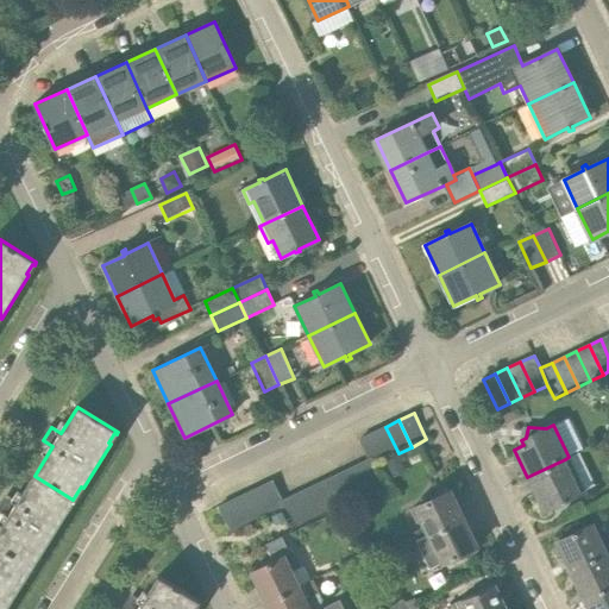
[(385,427),(374,433),(385,459),(399,453),(385,427)]
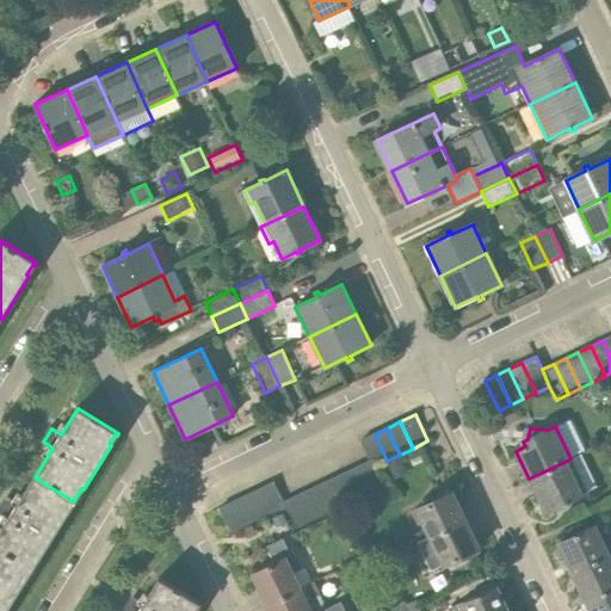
[(387,461),(375,434),(362,440),(371,461),(375,467),(376,467),(387,461)]
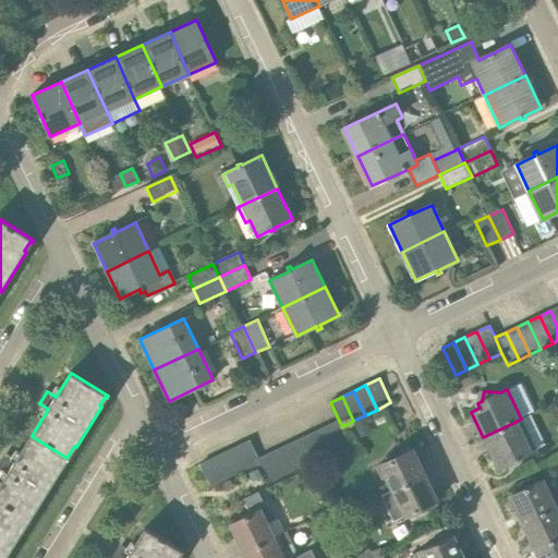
[(365,416),(353,423),(360,437),(373,432),(365,416)]
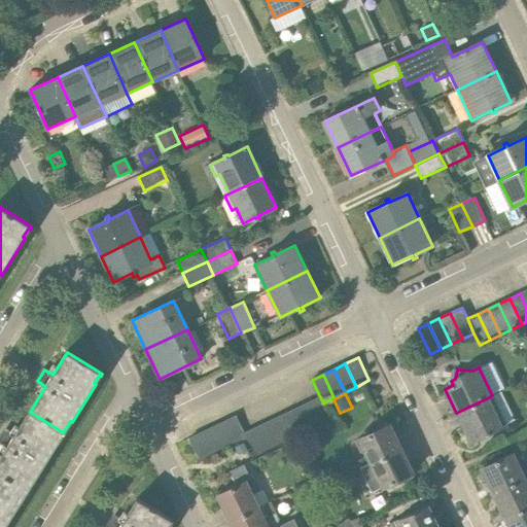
[(311,402),(322,426),(334,421),(324,402),(323,402),(320,397),(311,402)]
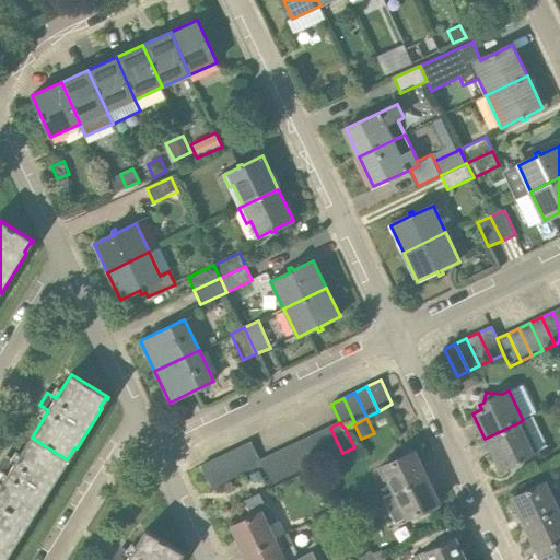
[(520,422),(485,439),(500,469),(534,454),(520,422)]
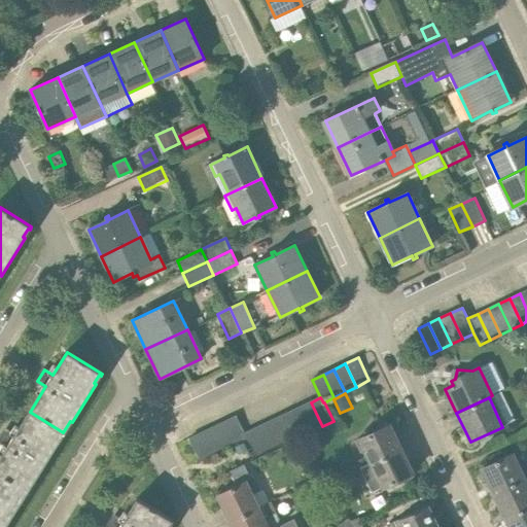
[(322,426),(311,402),(300,408),(311,431),(322,426)]
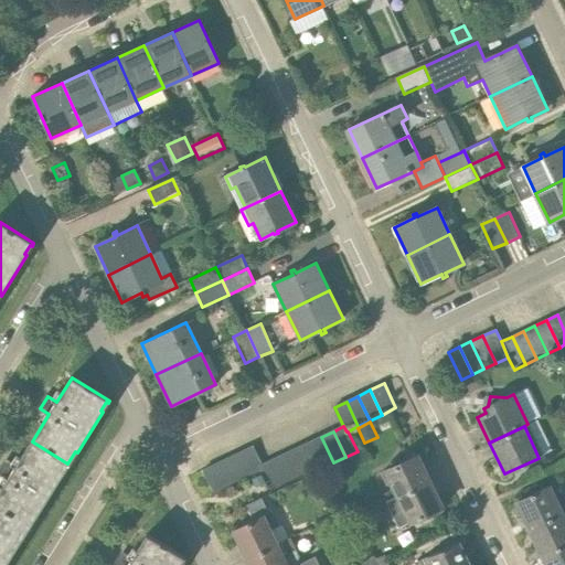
[(309,443),(321,469),(333,462),(321,437),(309,443)]
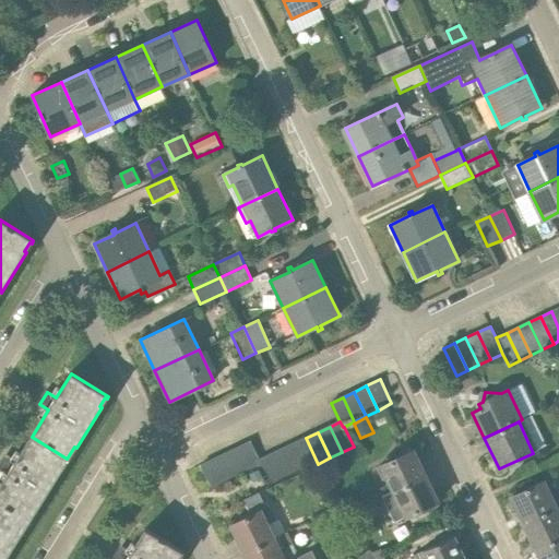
[(60,470),(67,459),(32,437),(15,461),(7,455),(0,466),(0,468),(8,474),(0,486),(0,503),(27,521),(35,510),(36,511),(62,471),(60,470)]
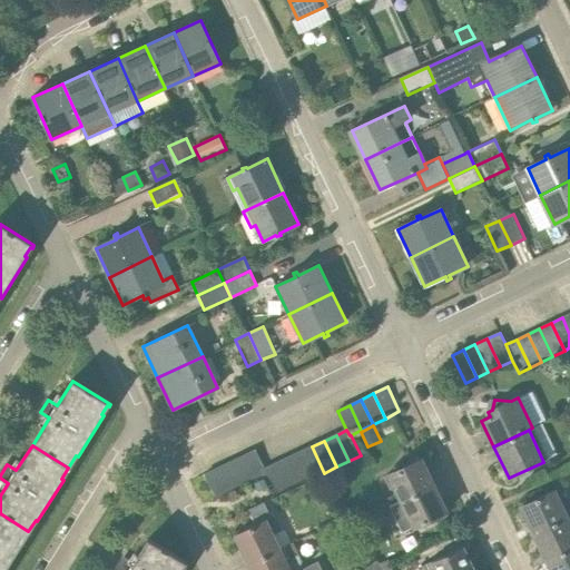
[(300,452),(313,479),(324,473),(312,446),(300,452)]
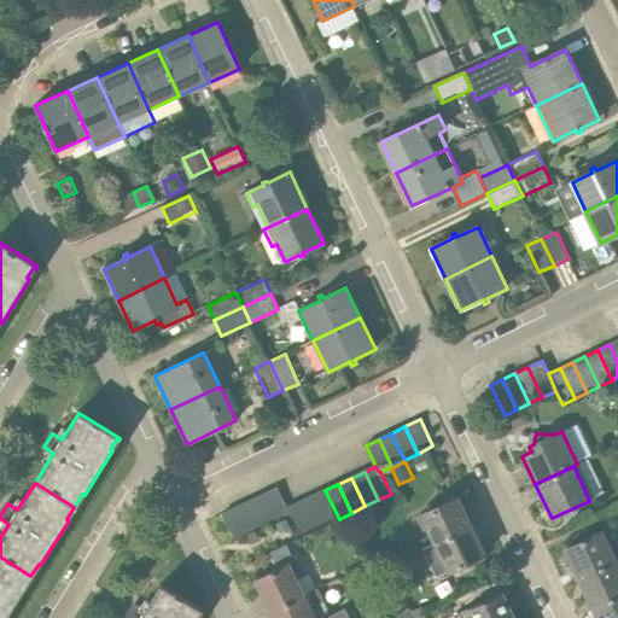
[(274,523),(287,517),(290,516),(287,509),(277,489),(262,496),(274,523)]
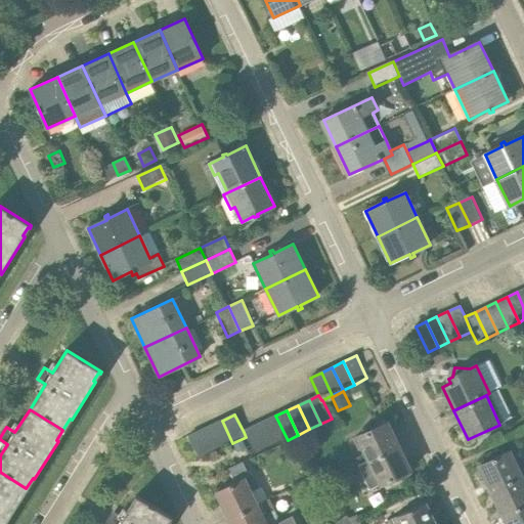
[(265,421),(276,445),(288,440),(275,416),(265,421)]
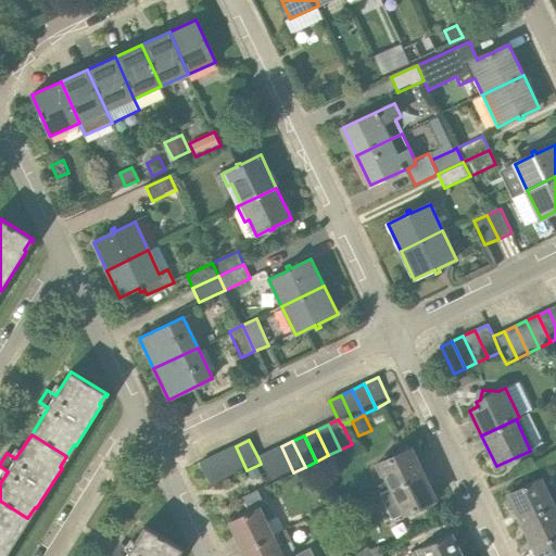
[(224,452),(236,476),(247,470),(236,446),(224,452)]
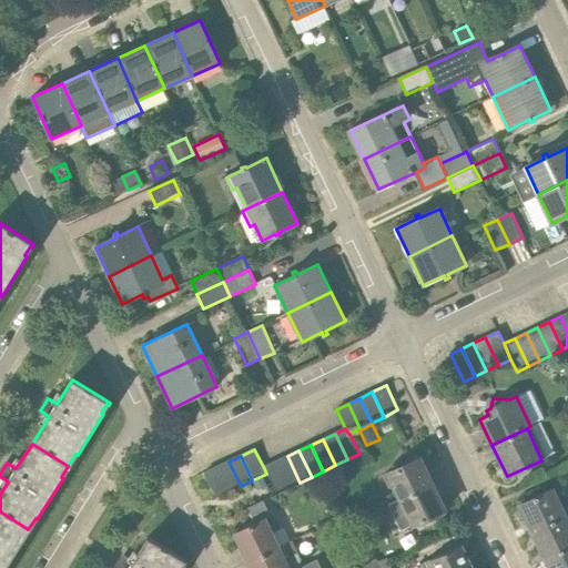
[(275,463),(288,488),(300,483),(287,456),(275,463)]
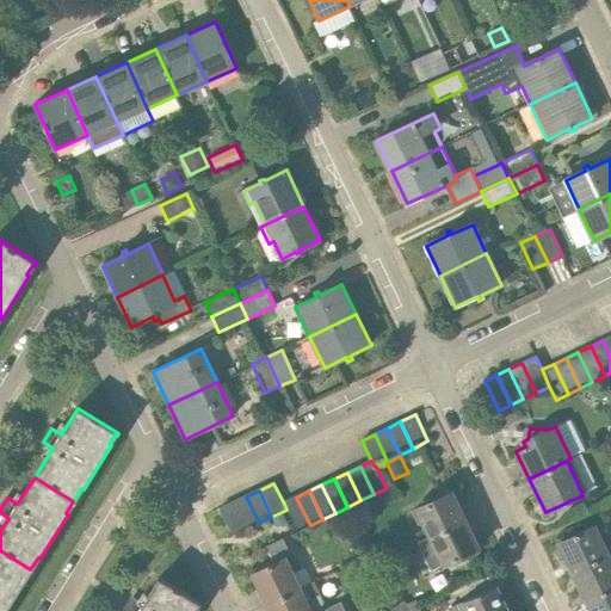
[(431,537),(466,519),(452,492),(413,510),(419,523),(424,522),(431,537)]
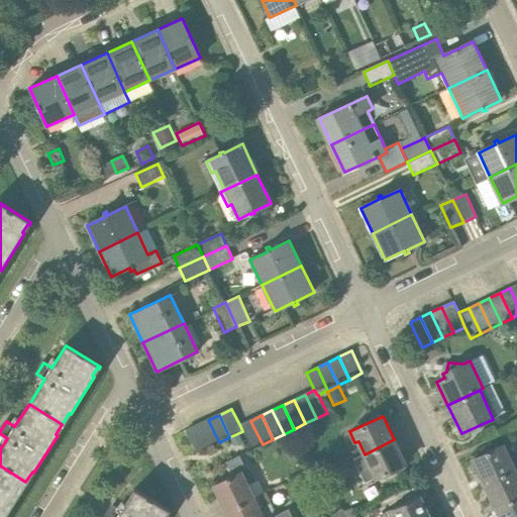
[(208,420),(197,426),(208,448),(219,442),(208,420)]
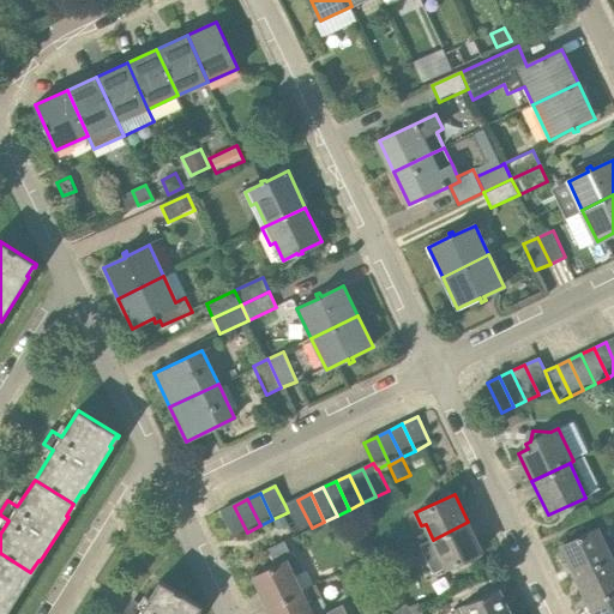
[(312,528),(298,500),(286,506),(288,512),(286,513),(296,535),(312,528)]
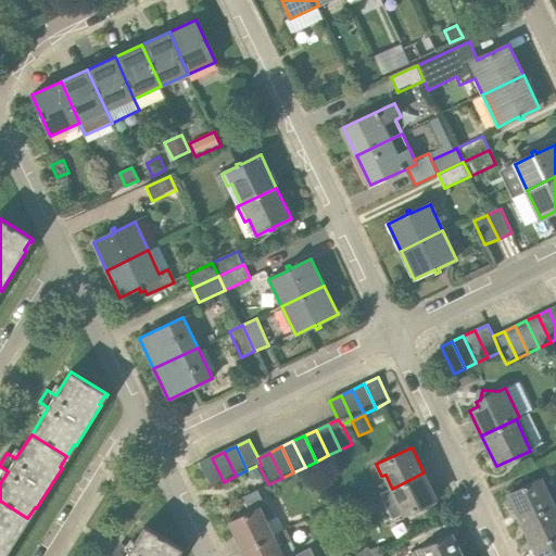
[(224,482),(212,458),(201,464),(213,487),(224,482)]
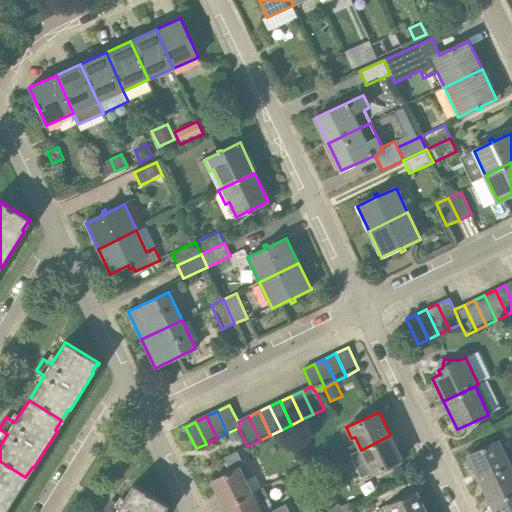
[(240,438),(237,430),(228,434),(232,442),(240,438)]
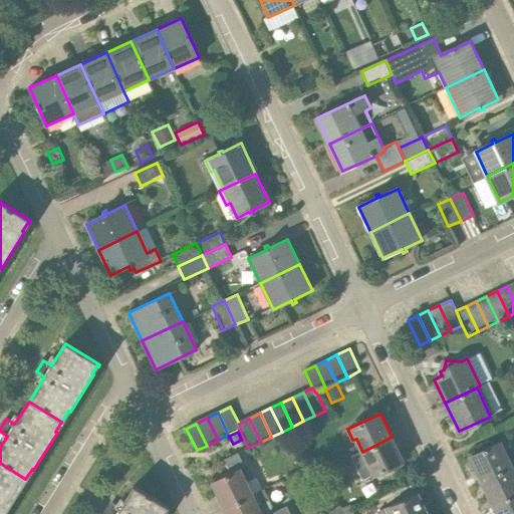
[(392,437),(362,452),(350,457),(361,481),(403,461),(392,437)]
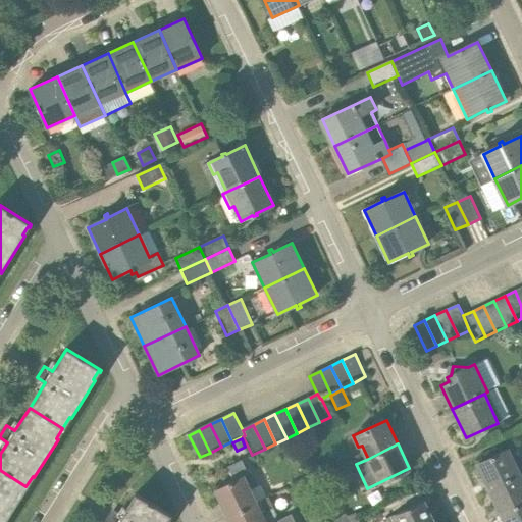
[(483,478),(488,489),(521,474),(509,449),(479,463),(486,477),(483,478)]
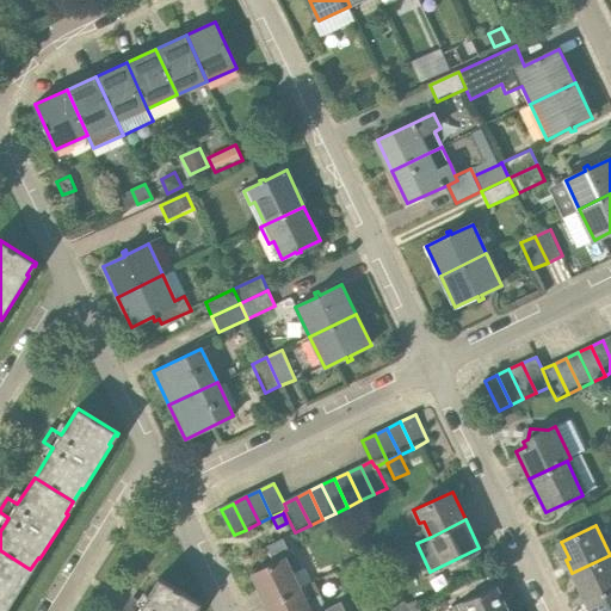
[(252,574),(266,606),(301,590),(294,573),(298,571),(283,537),(265,545),(273,565),(252,574)]
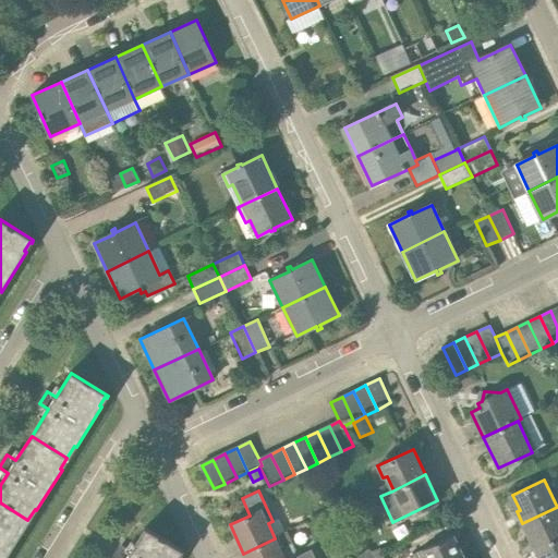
[(27,520),(0,502),(0,557),(5,557),(24,531),(22,530),(27,520)]
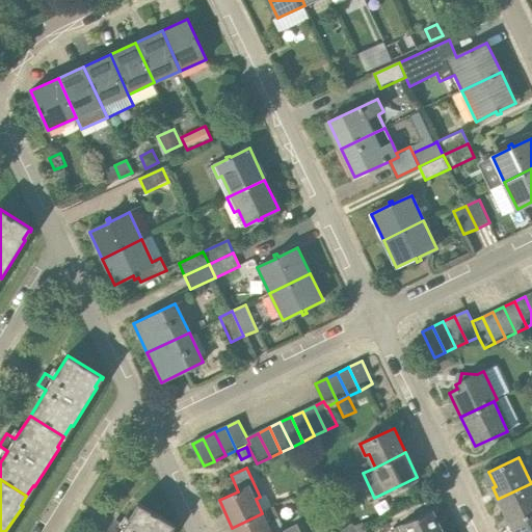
[(531,482),(531,483),(498,499),(503,509),(506,508),(512,523),(531,513),(531,482)]
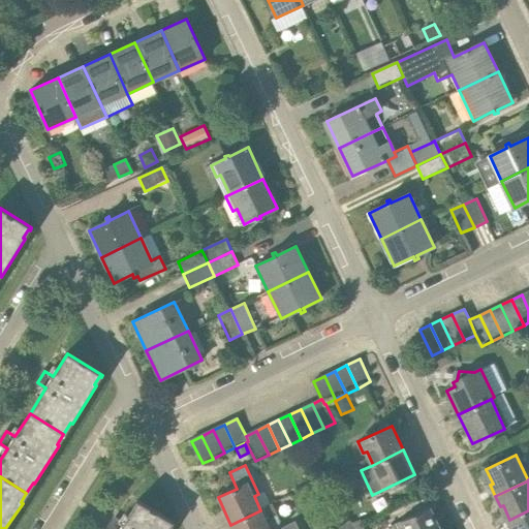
[(166,528),(170,524),(173,525),(175,523),(138,500),(124,524),(115,519),(107,528),(166,528)]
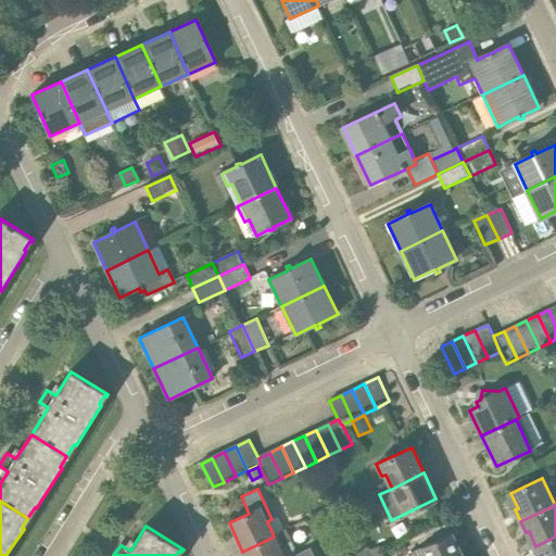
[(274,536),(242,552),(244,555),(314,555),(311,547),(297,554),(290,541),(286,531),(274,536)]
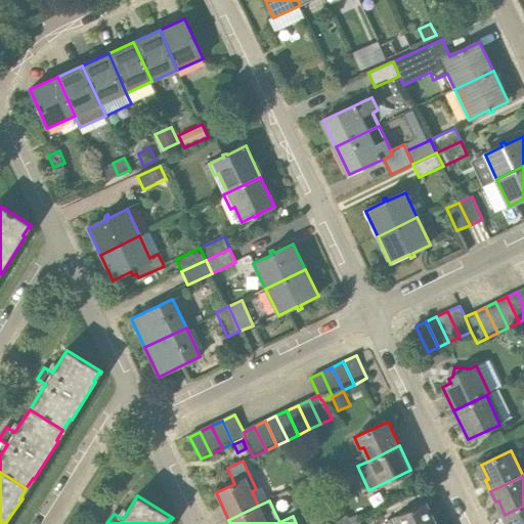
[(437,523),(427,503),(385,523),(386,523),(437,523)]
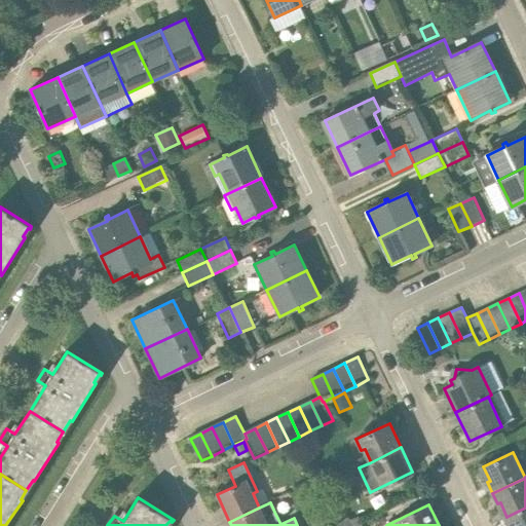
[(525,525),(525,508),(506,517),(511,525),(525,525)]
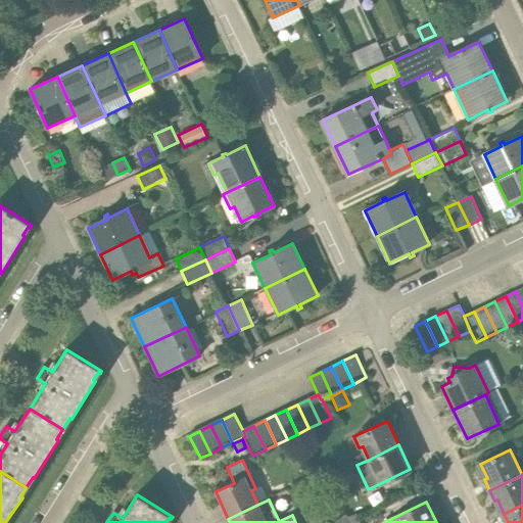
[(349,522),(350,522),(346,513),(333,519),(335,522),(349,522)]
